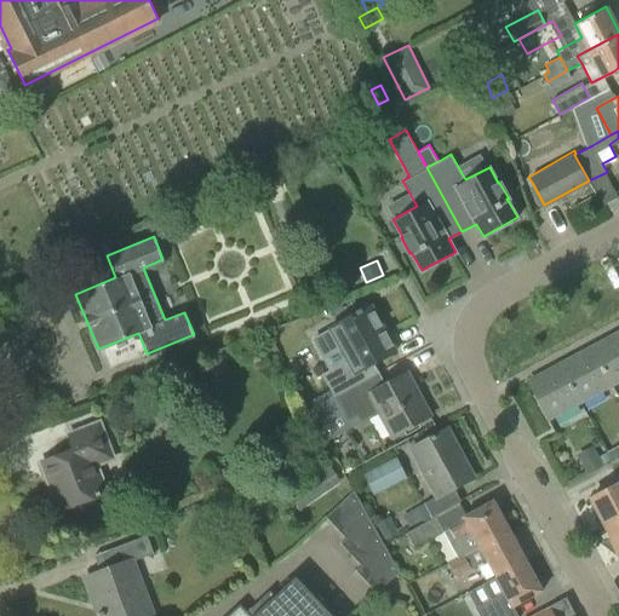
[(330,389),(304,402),(307,408),(373,373),(374,374),(379,372),(373,362),(395,350),(385,330),(371,304),(366,306),(361,310),(360,308),(355,311),(356,312),(331,326),(332,327),(313,338),(330,369),(322,373),(330,389)]
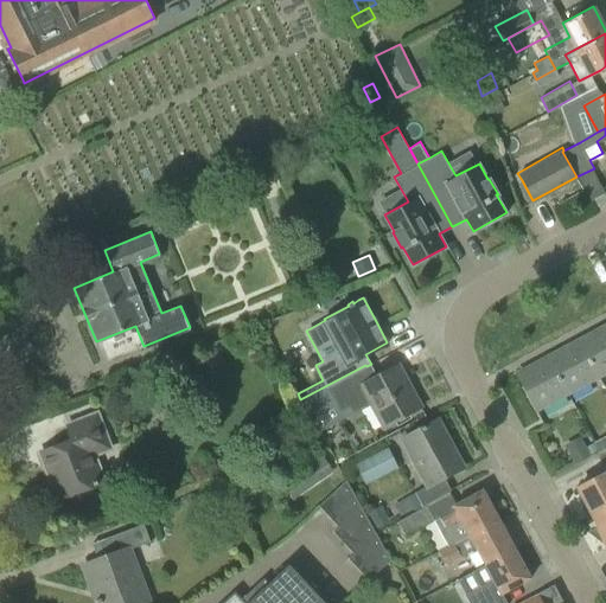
[(605,325),(580,339),(599,373),(605,370),(605,325)]
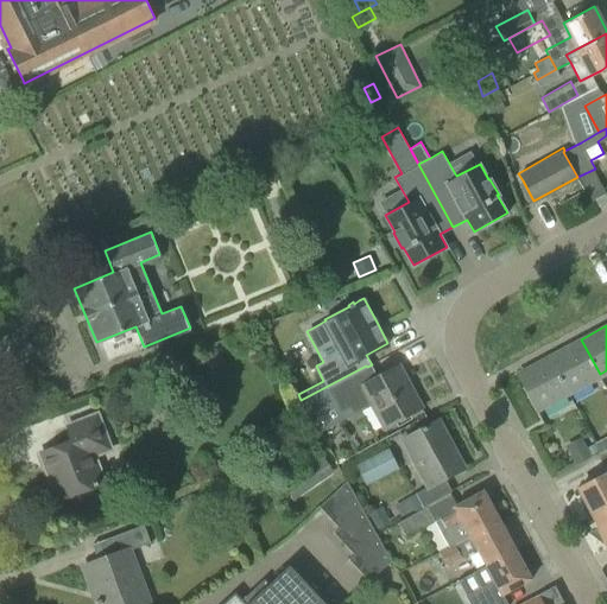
[(581,339),(549,356),(568,392),(600,374),(581,339)]
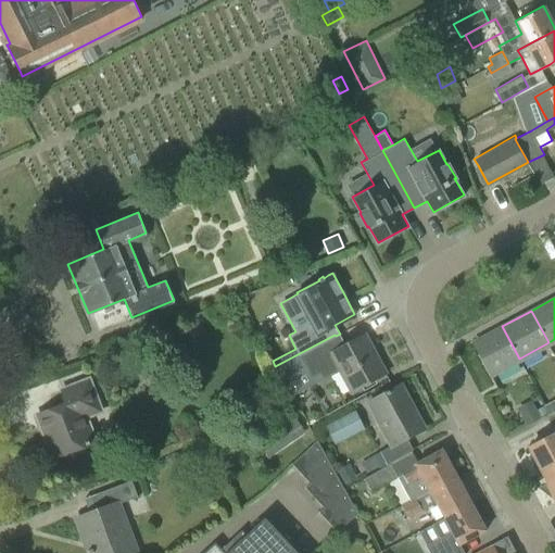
[(519,359),(502,326),(474,341),(491,374),(519,359)]
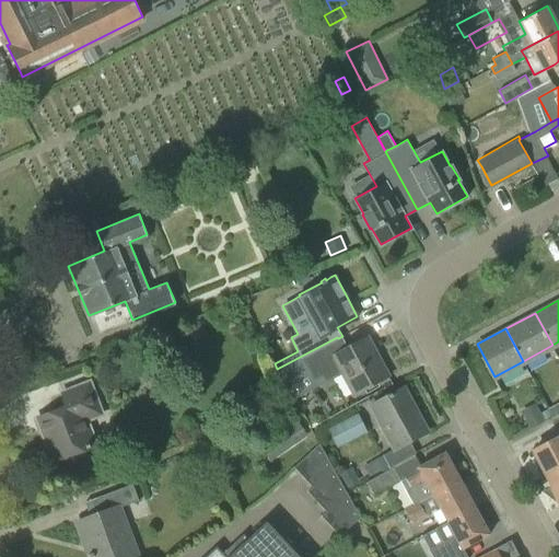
[(337,337),(277,369),(283,382),(297,375),(301,384),(313,378),(314,380),(323,375),(325,381),(342,371),(354,393),(367,386),(388,374),(387,372),(384,374),(372,350),(375,349),(368,336),(344,349),(338,338),(337,337)]
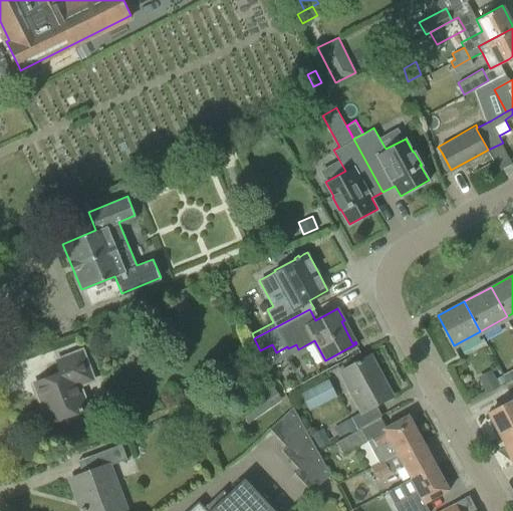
[(38,394),(49,422),(64,417),(65,420),(77,416),(76,413),(82,411),(73,387),(94,378),(82,349),(57,358),(62,371),(34,382),(34,384),(37,382),(41,393),(38,394)]
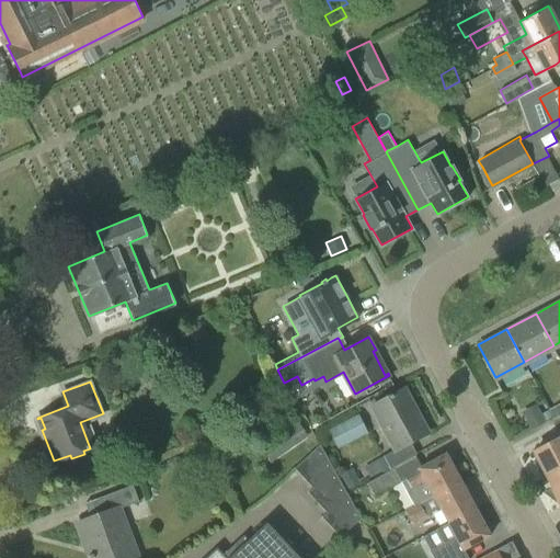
[(366,464),(370,473),(390,467),(416,453),(411,441),(427,432),(416,412),(415,413),(402,390),(404,389),(403,387),(370,405),(393,446),(383,453),(383,454),(366,464)]
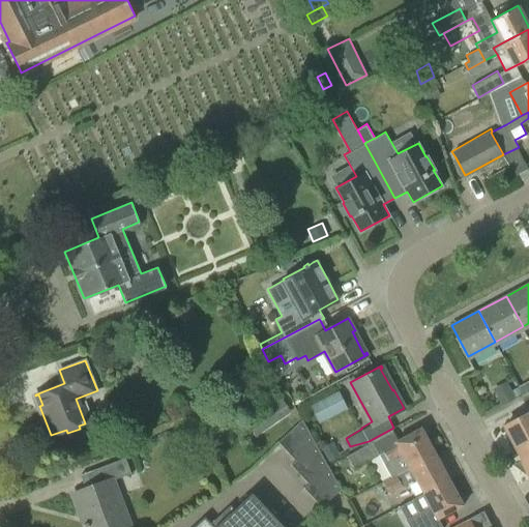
[(518,385),(511,389),(515,397),(523,392),(518,385)]
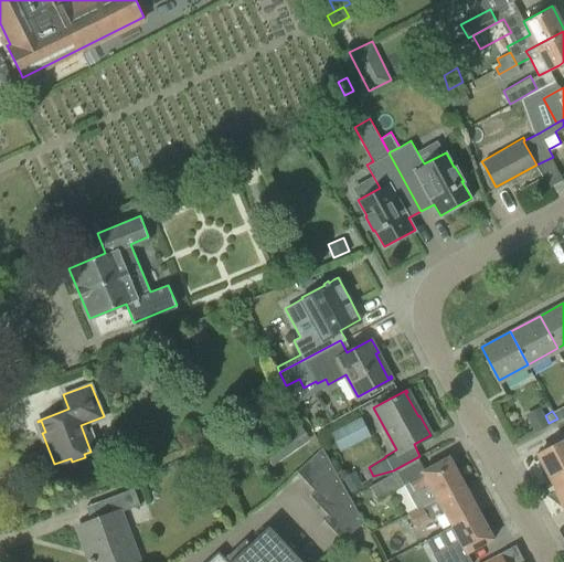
[(305,441),(310,436),(296,415),(259,441),(266,449),(274,462),(305,441)]
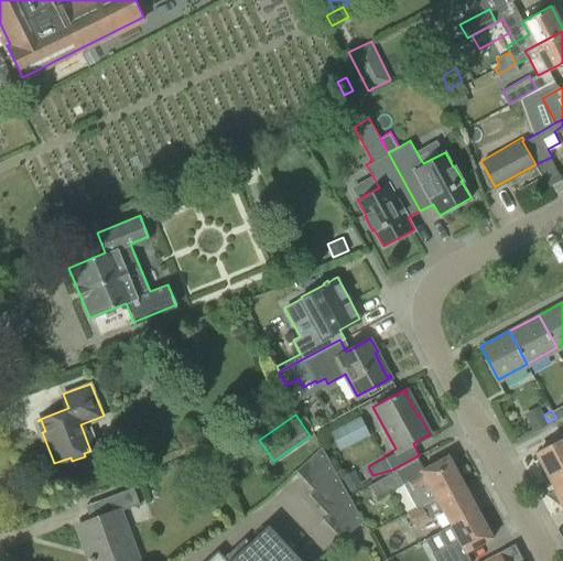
[(368,434),(358,417),(331,430),(339,449),(368,434)]
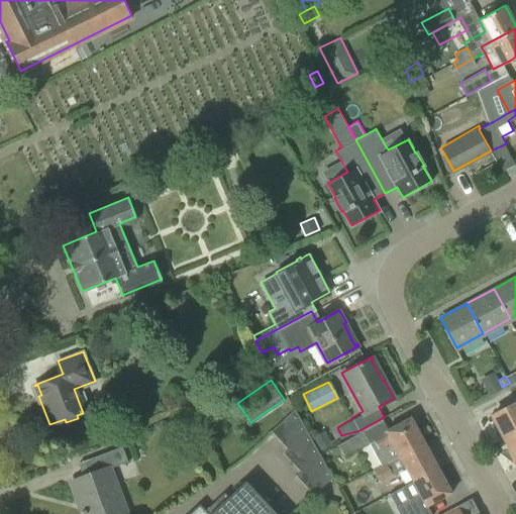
[(492,414),(506,439),(515,433),(515,401),(510,405),(492,414)]
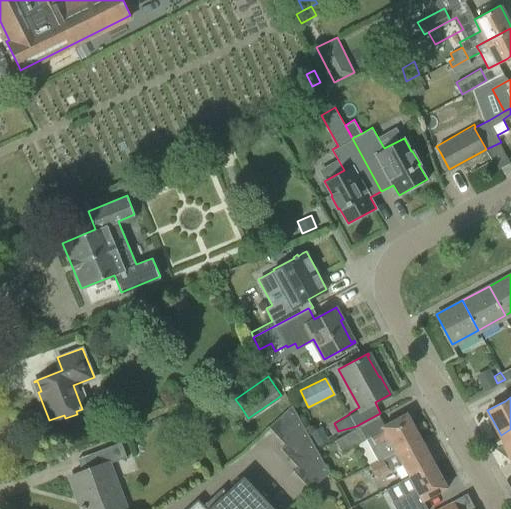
[(298,466),(294,470),(311,488),(330,471),(292,404),(269,425),(286,443),(281,447),(298,466)]
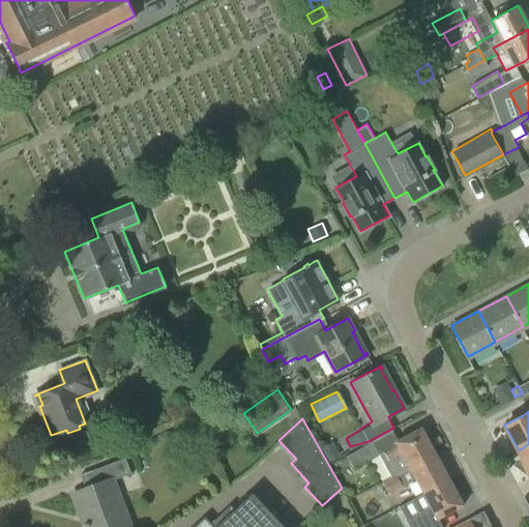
[(379,452),(391,474),(391,475),(435,451),(421,427),(378,450),(379,452)]
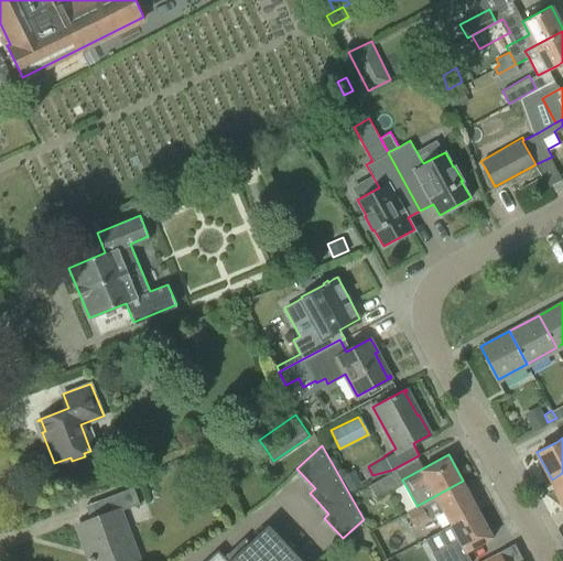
[(377,496),(403,482),(402,479),(397,468),(370,483),(377,496)]
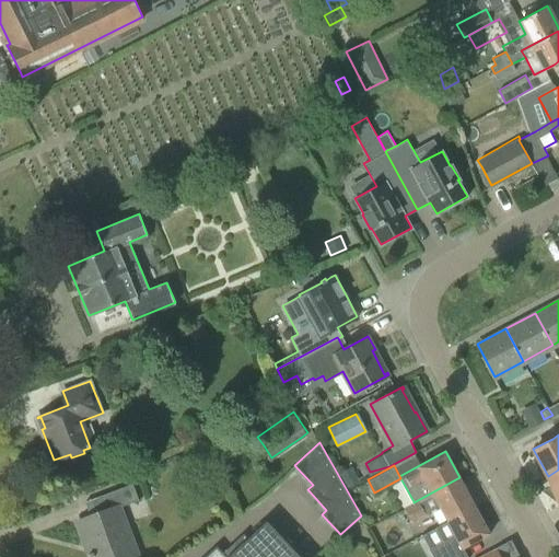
[(558,470),(548,476),(558,497),(558,470)]
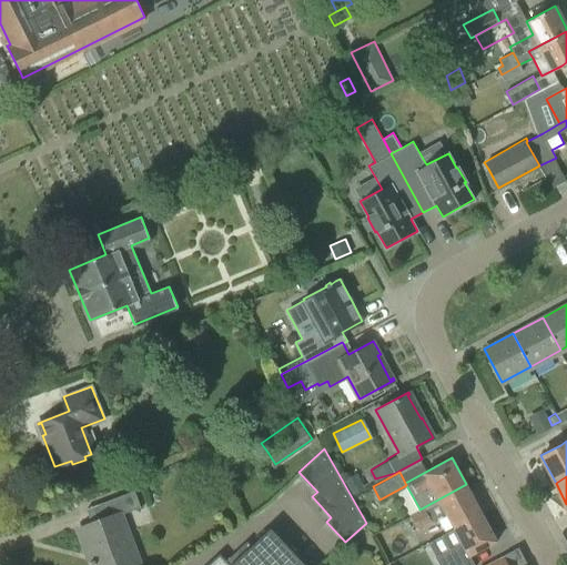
[(445,512),(454,527),(482,513),(466,484),(419,510),(419,508),(411,514),(418,530),(433,522),(432,520),(445,512)]
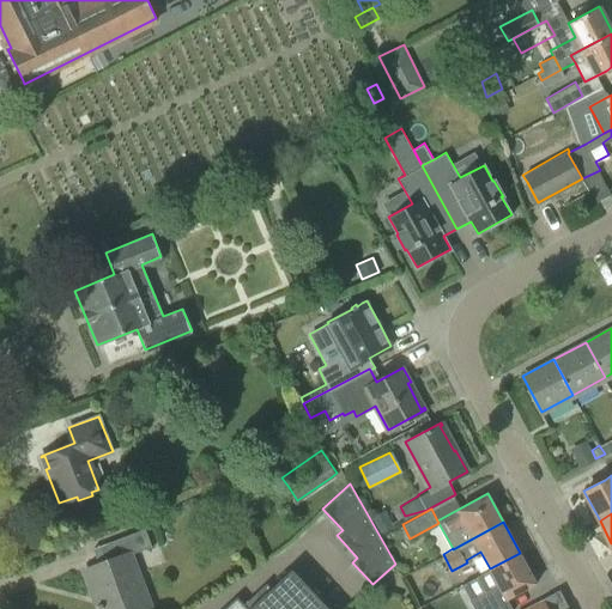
[(102,607),(102,608),(146,608),(151,608),(131,554),(152,546),(145,528),(127,534),(104,542),(111,559),(84,570),(92,594),(96,592),(101,603),(97,604),(98,608),(102,607)]
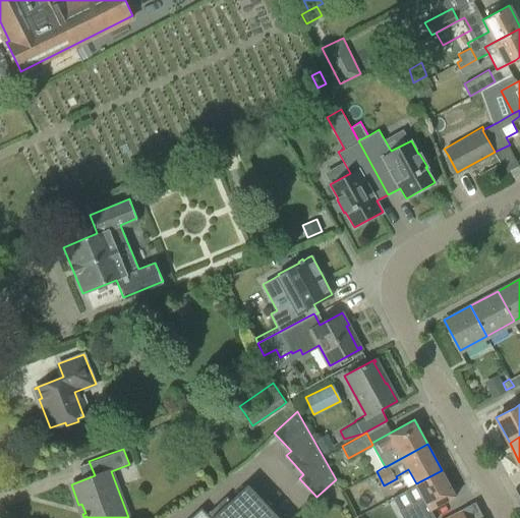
[(442,470),(416,483),(422,496),(399,509),(403,517),(436,517),(430,509),(455,496),(442,470)]
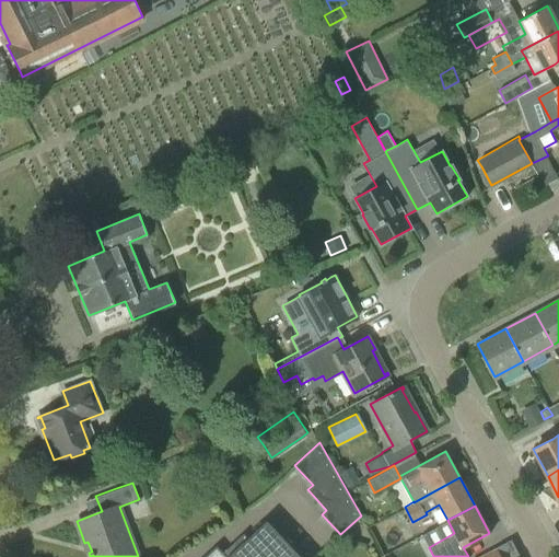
[(301,556),(267,520),(248,537),(244,533),(222,552),(217,545),(204,556),(301,556)]
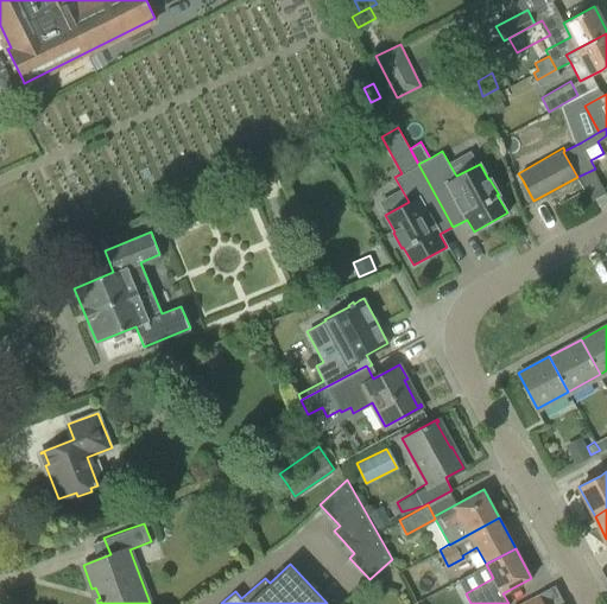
[(518,603),(543,603),(538,593),(518,603)]
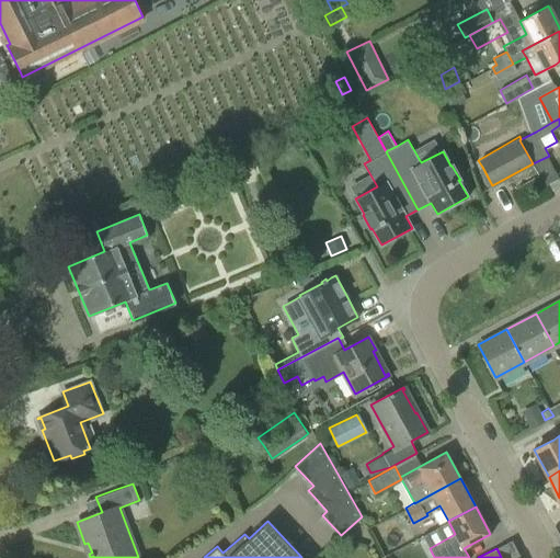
All buildings are outlined.
